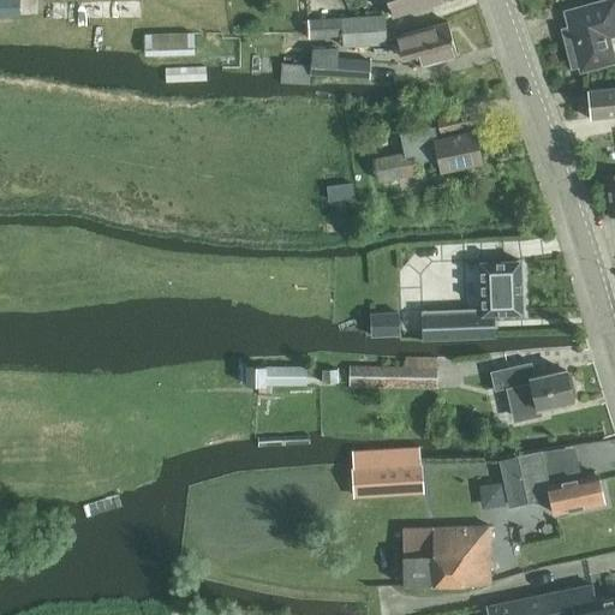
[(19,0),(0,0),(0,16),(21,17),(19,0)]
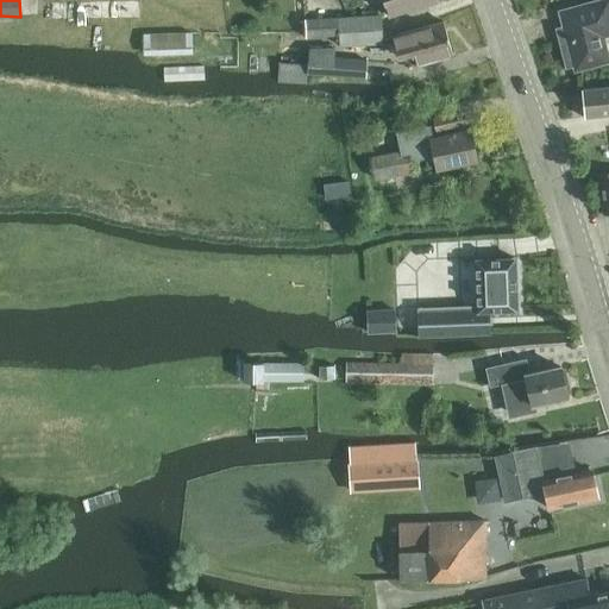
[(438,1),(437,0),(384,0),(390,17),(438,1)]
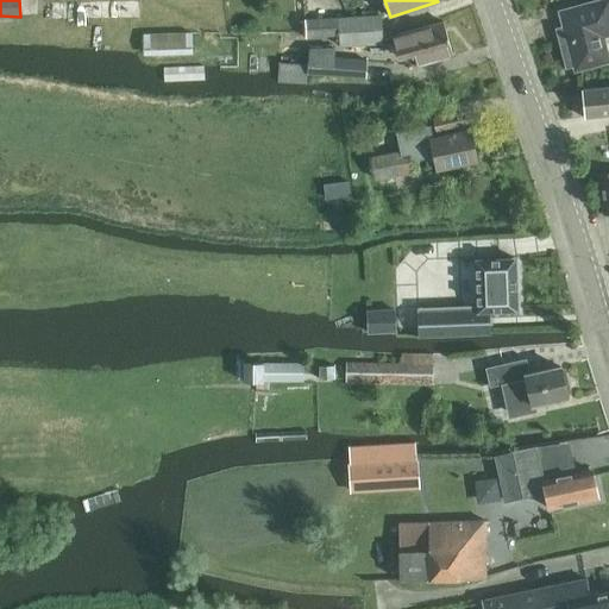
[(606,0),(560,12),(569,43),(562,44),(567,67),(575,64),(576,69),(608,61),(601,36),(608,33),(608,4),(608,0),(606,0)]
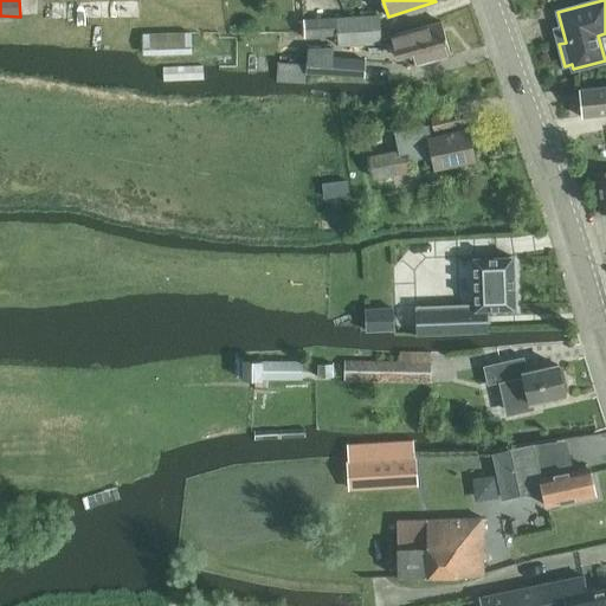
[(337,18),(303,19),(304,38),(339,36),(339,46),(381,44),(380,15),(337,18)]
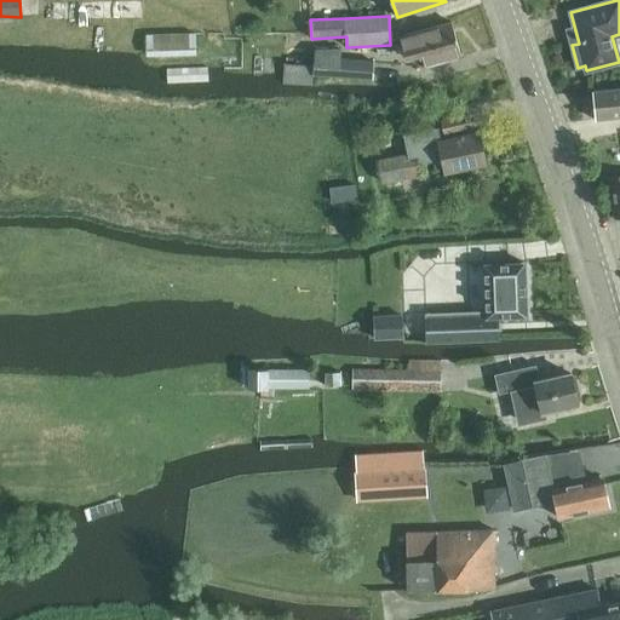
[(419,52),(424,68),(461,57),(452,22),(397,36),(403,57),(419,52)]
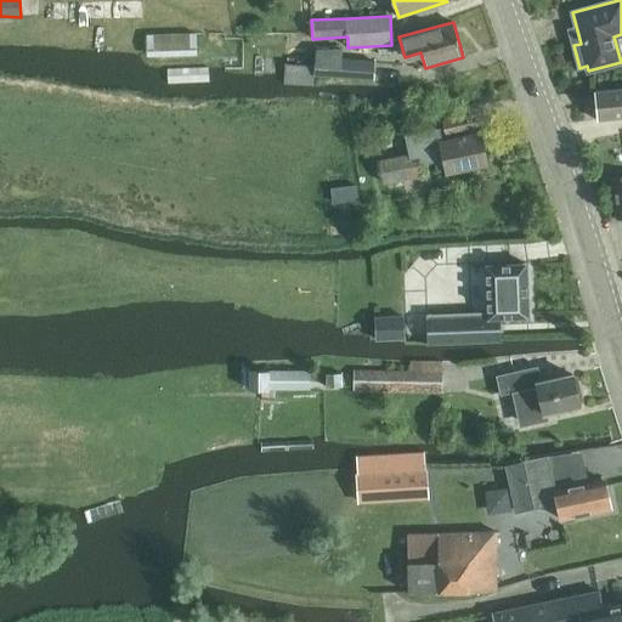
[(196,28),(145,29),(145,50),(196,49),(196,28)]
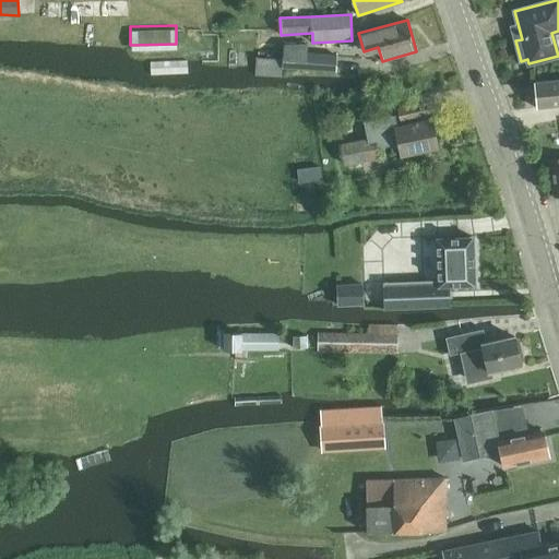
[(336,71),(337,56),(307,54),(307,44),(284,45),(283,59),(282,68),(336,71)]
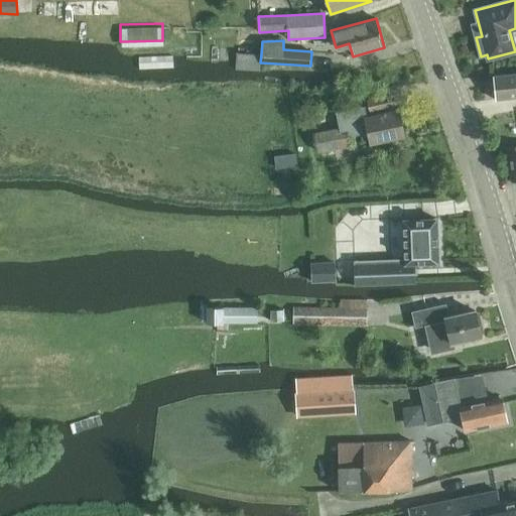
[(236,60),(236,69),(260,71),(260,69),(260,62),(261,54),(237,52),(236,60)]
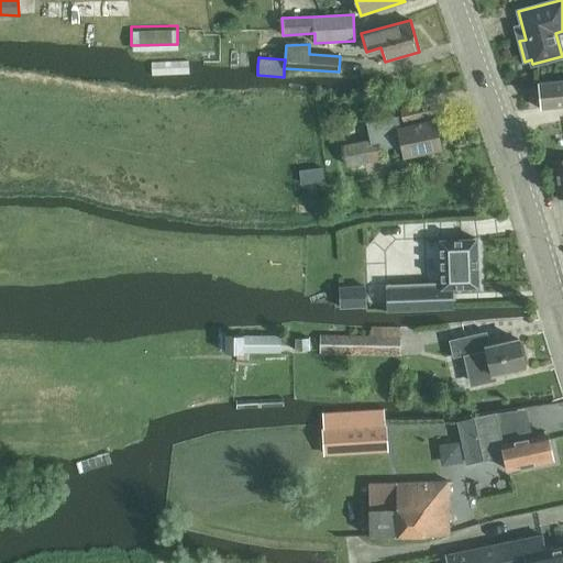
[(562,79),(538,83),(541,109),(562,106),(562,79)]
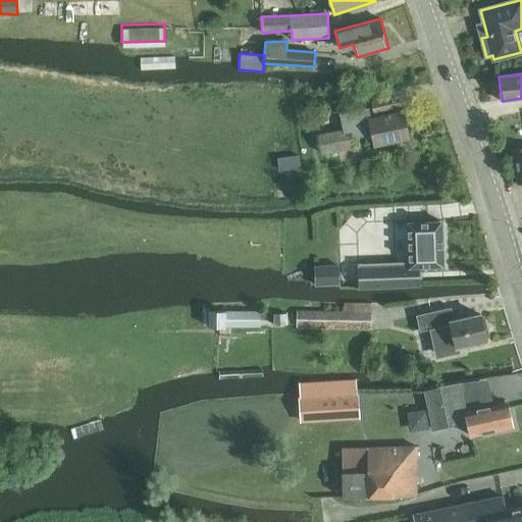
[(395,109),(392,97),(372,102),(374,114),(395,109)]
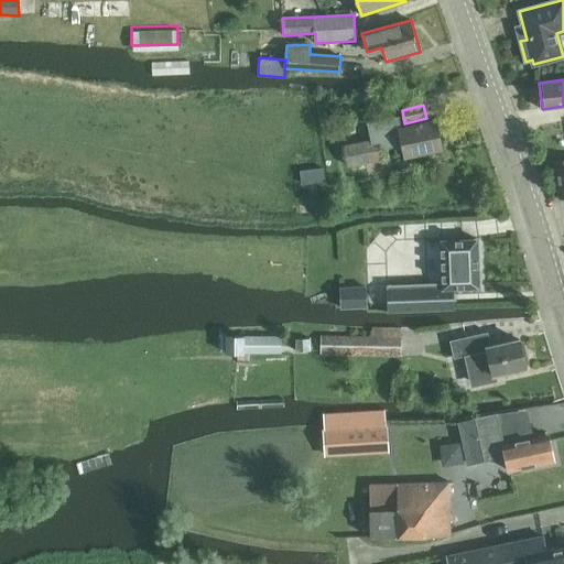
[(370,141),(345,145),(348,165),(381,160),(380,150),(381,149),(403,144),(405,158),(442,150),(436,120),(401,128),(398,116),(367,122),(370,141)]
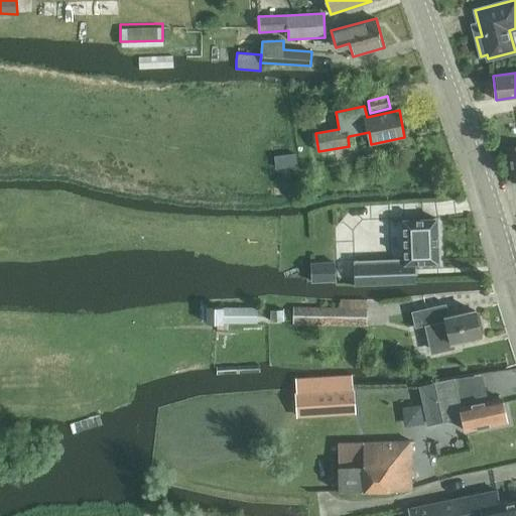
[(515,146),(506,148),(511,181),(515,180),(515,146)]
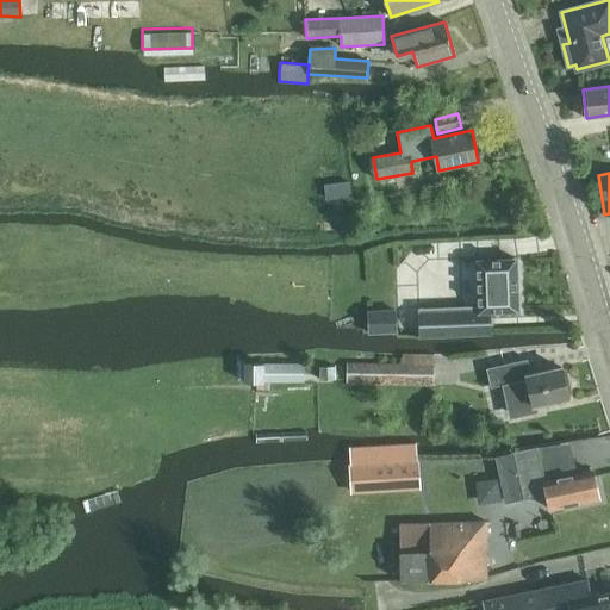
[(348,181),(323,184),(325,199),(350,195),(348,181)]
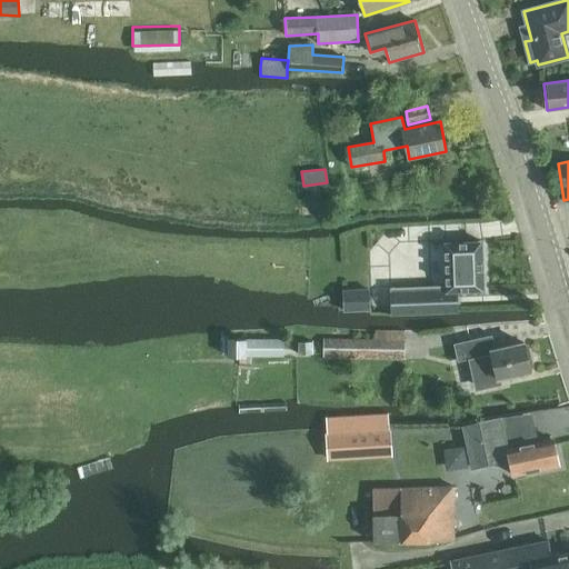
[(483,290),(481,241),(445,242),(447,285),(392,288),(393,315),(459,311),(458,291),(483,290)]
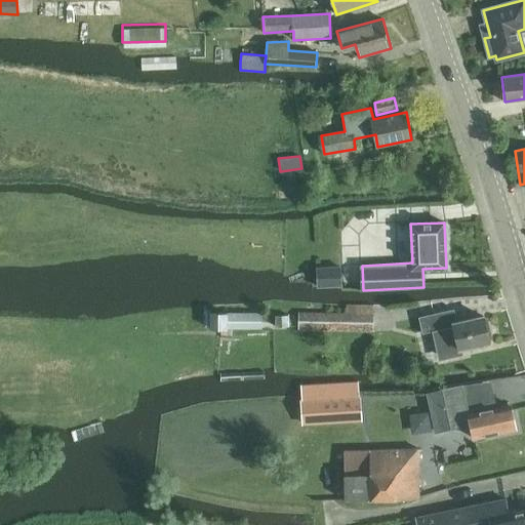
[(341,268),(317,268),(318,286),(342,286),(341,268)]
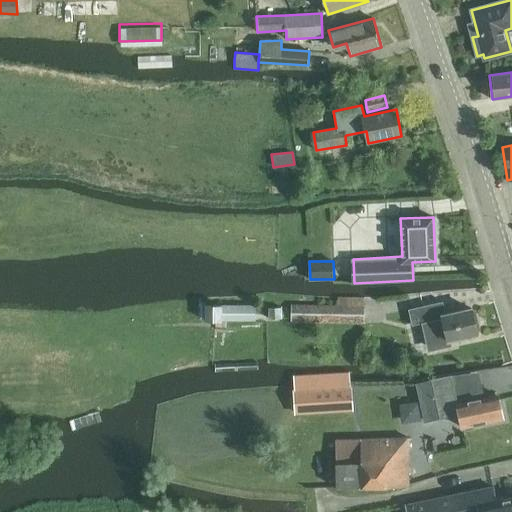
[(291,305),(291,322),(364,323),(364,306),(364,299),(364,298),(338,297),(338,306),(291,305)]
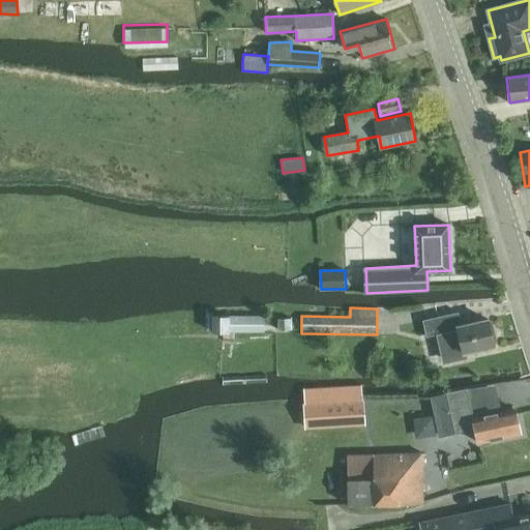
[(467,351),(494,345),(494,343),(496,342),(494,334),(492,334),(488,319),(462,325),(459,313),(423,320),(427,336),(437,334),(443,362),(469,357),(467,351)]
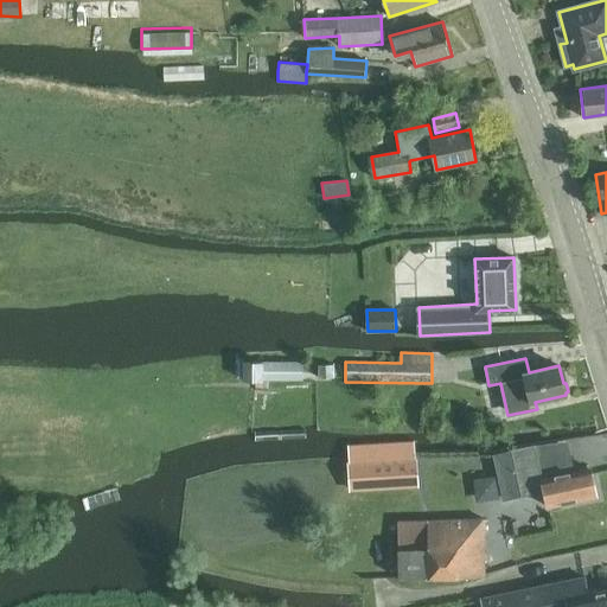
[(242,381),(304,382),(304,363),(242,362),(242,381)]
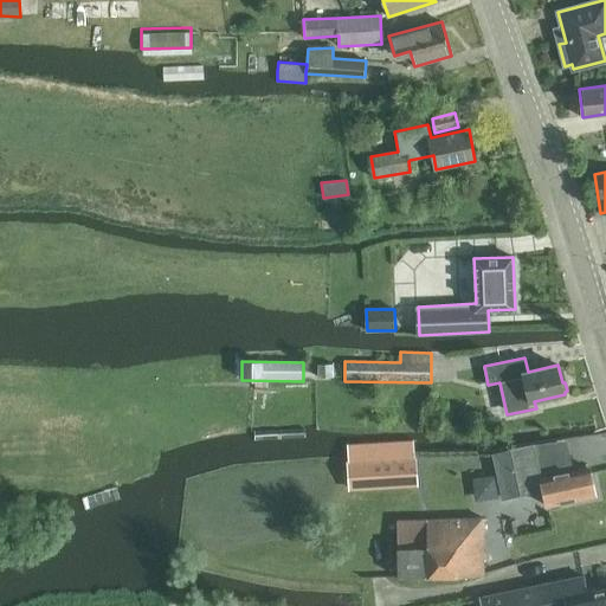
[(511,450),(494,455),(503,498),(521,494),(521,496),(543,490),(546,505),(594,496),(588,468),(541,477),(534,444),(511,449),(511,450)]
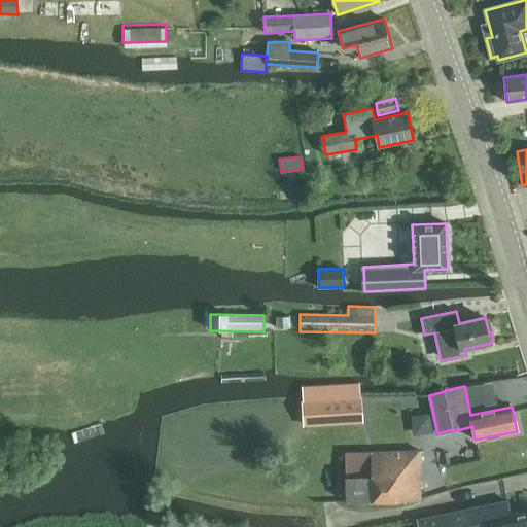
[(304,402),(305,425),(362,421),(361,399),(304,402)]
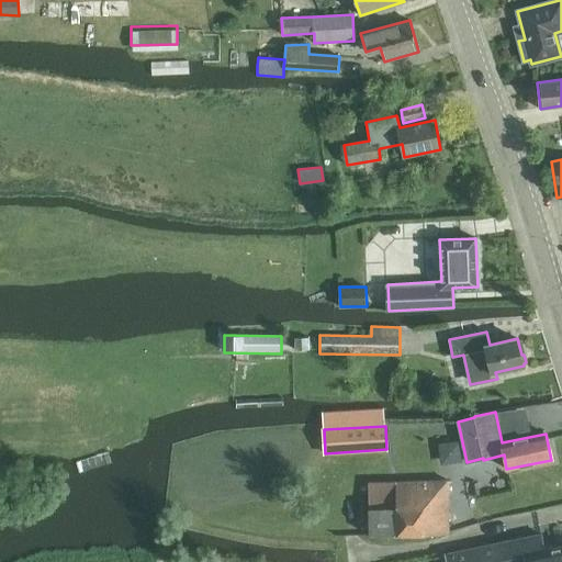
[(448,480),(368,483),(369,535),(449,534),(448,480)]
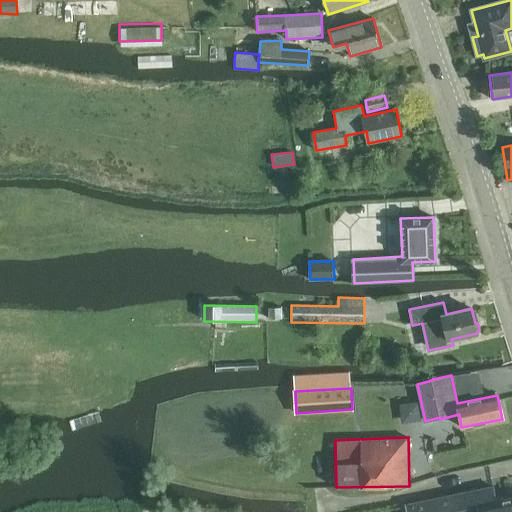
[(492,484),(404,503),(405,511),(467,511),(477,510),(477,511),(511,511),(511,495),(495,499),(492,484)]
